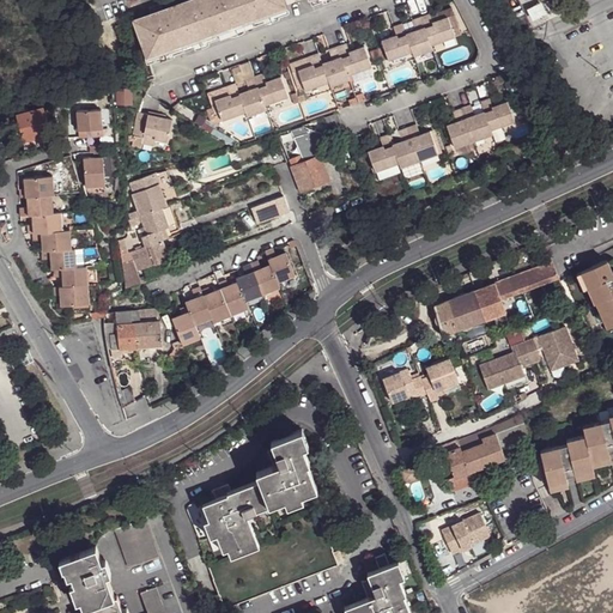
[(193,0),(184,2),(167,10),(168,13),(178,46),(214,34),(204,1),(196,4),(194,0),(193,0)]
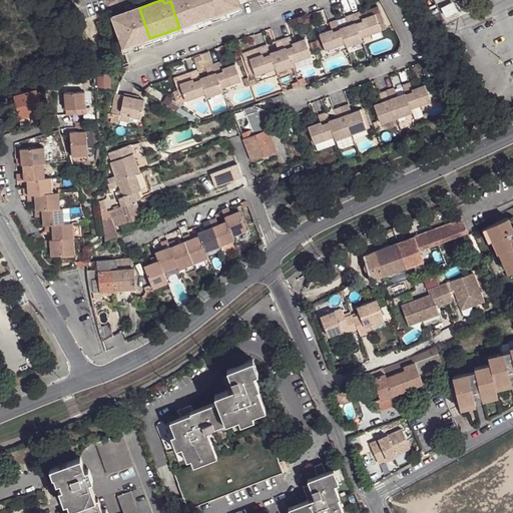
[(171,0),(170,1),(179,28),(209,17),(202,0),(171,0)]
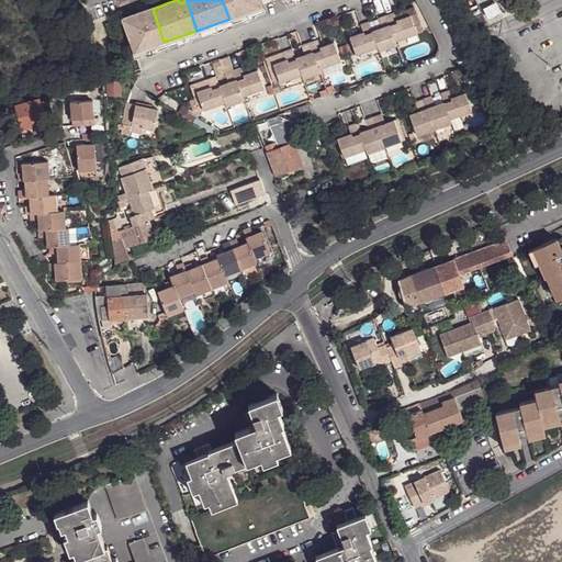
[(222,0),(229,19),(262,9),(259,0),(222,0)]
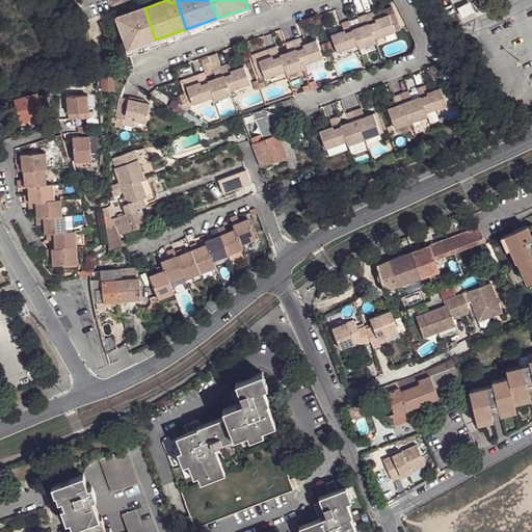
[(124,51),(126,57),(249,12),(248,8),(217,18),(186,29),(155,40),(124,51)]
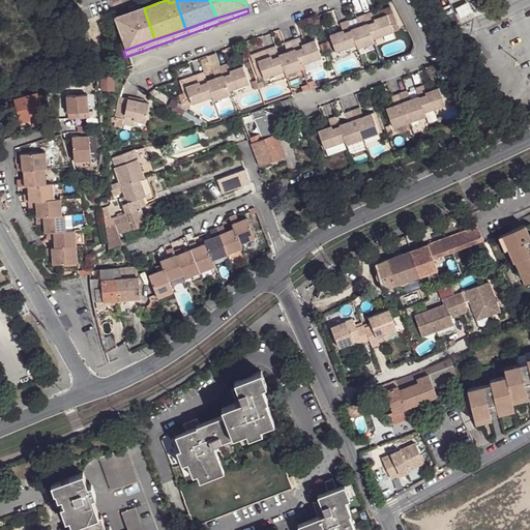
[(389,8),(372,15),(374,21),(379,20),(387,17),(392,15),(389,8)]
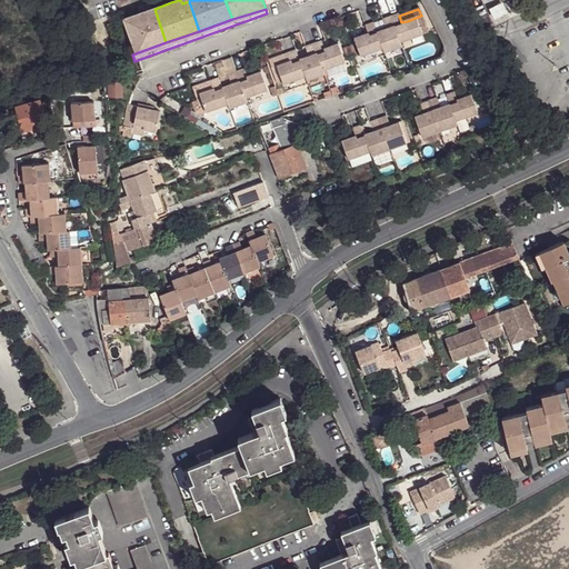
[(138,15),(120,21),(132,55),(166,42),(156,12),(149,15),(148,11),(138,15)]
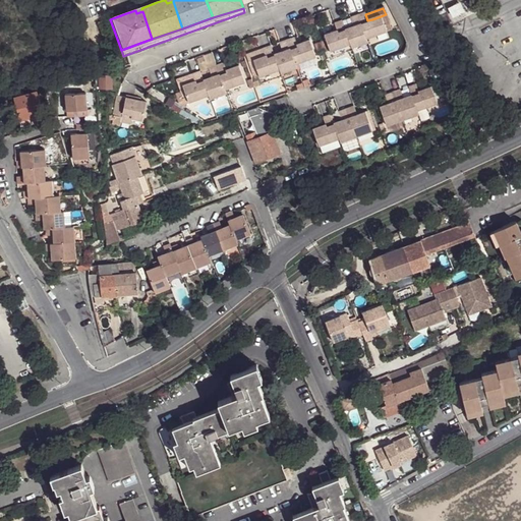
[(357,17),(365,41),(387,34),(381,16),(372,19),(370,22),(368,23),(367,20),(365,14),(357,17)]
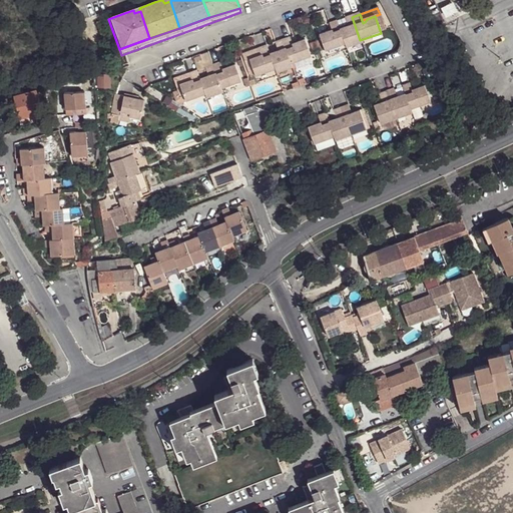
[(380,14),(375,16),(381,33),(386,31),(380,14)]
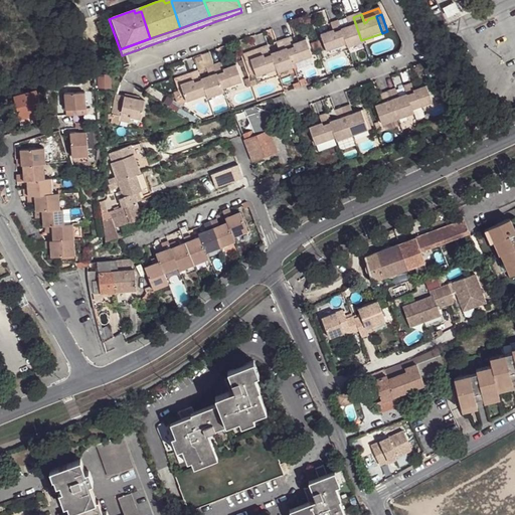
[(340,30),(345,46),(346,49),(362,44),(361,40),(353,17),(346,19),(349,27),(340,30)]
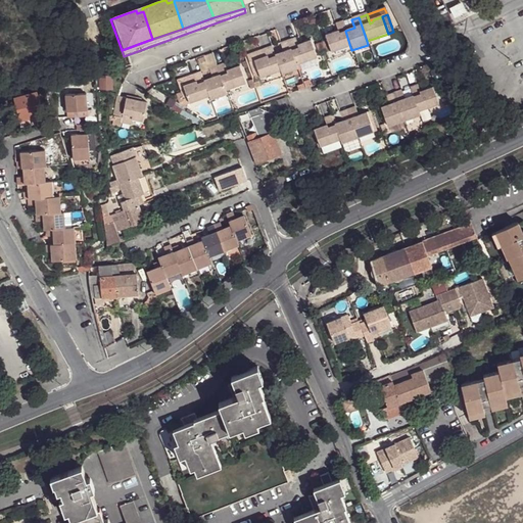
[(345,31),(342,22),(335,25),(338,32),(338,35),(336,36),(333,34),(325,37),(331,53),(350,47),(345,31)]
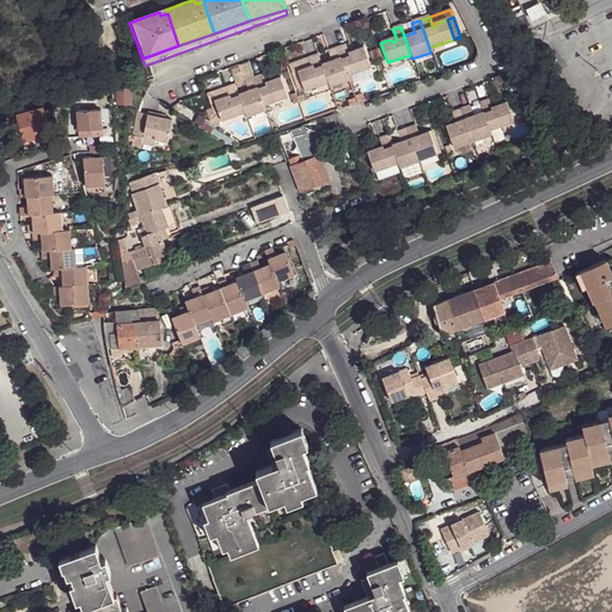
[(348,55),(346,46),(336,49),(347,78),(350,75),(362,72),(369,68),(363,49),(354,53),(353,56),(349,57),(348,55)]
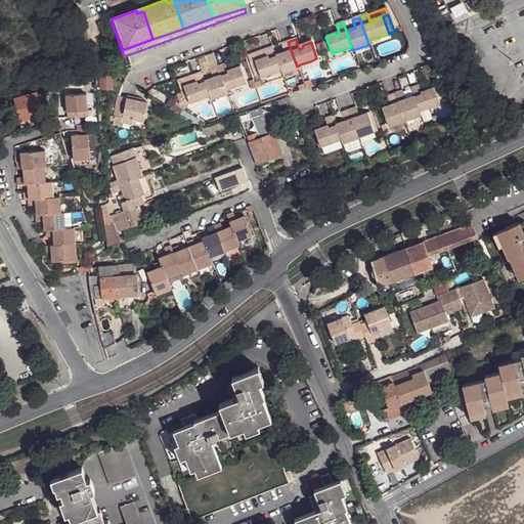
[(274,56),(279,72),(281,76),(298,70),(297,67),(288,42),(279,44),(284,54),(274,56)]
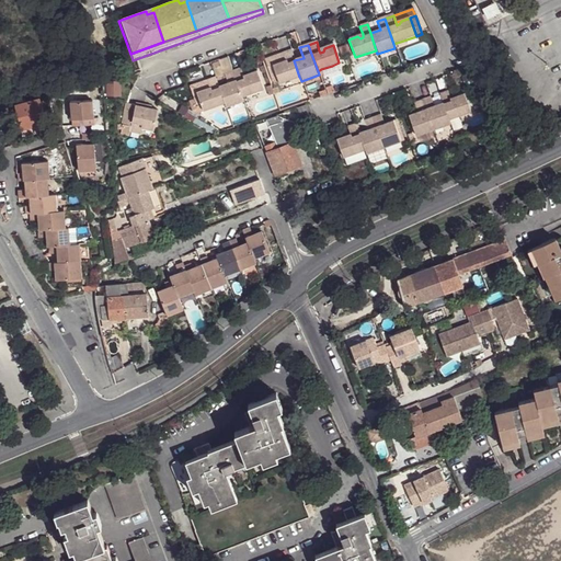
[(294,60),(290,50),(283,54),(286,61),(287,64),(284,65),(282,63),(272,66),(278,84),(299,77),(294,60)]
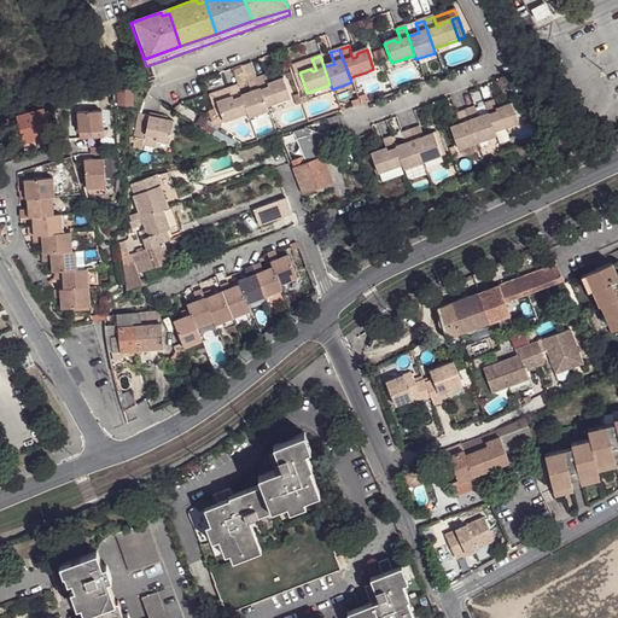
[(366,73),(354,76),(356,86),(369,81),(366,73)]
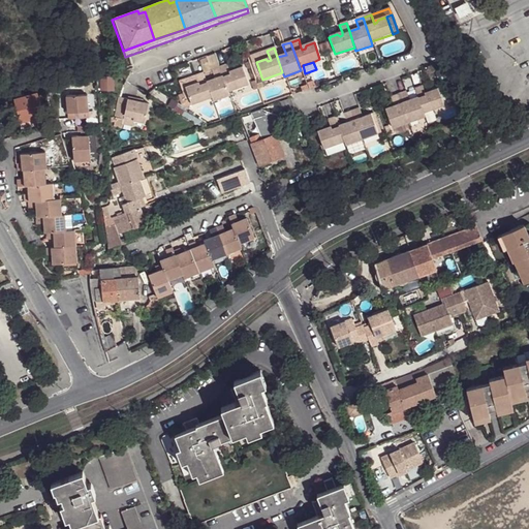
[(219,67),(227,92),(249,85),(243,68),(234,71),(232,74),(230,75),(229,72),(226,64),(219,67)]
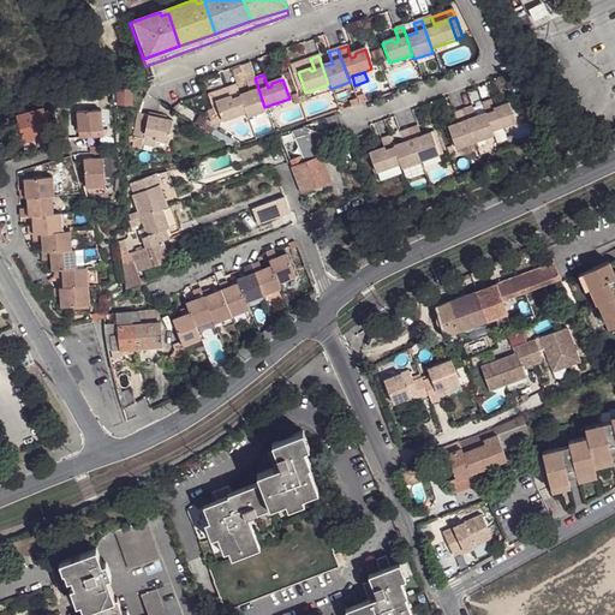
[(239,95),(245,114),(248,119),(267,112),(264,107),(255,78),(246,82),(250,93),(239,95)]
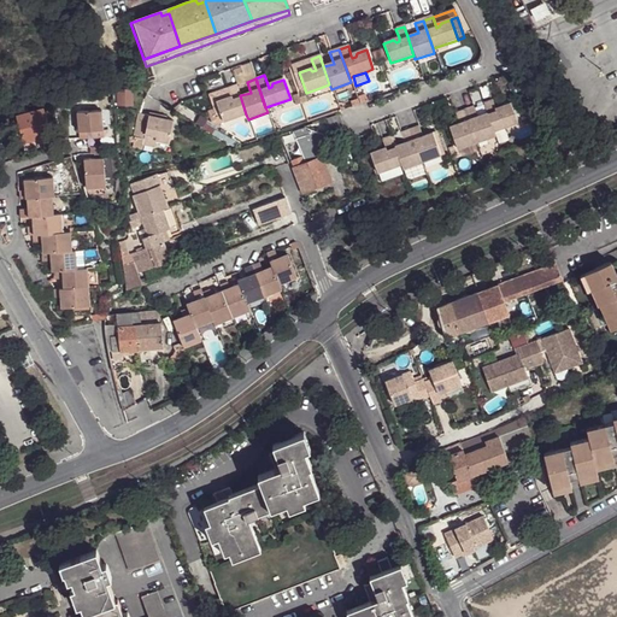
[(240,95),(236,86),(228,88),(230,98),(231,100),(229,101),(225,100),(216,103),(217,109),(223,123),(246,115),(240,95)]
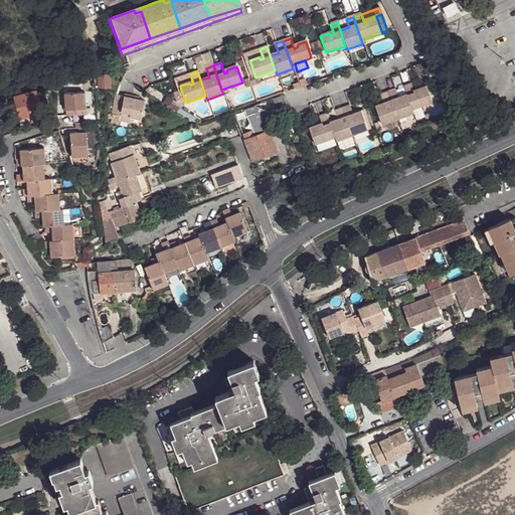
[(305,80),(298,82),(300,89),(307,87),(305,80)]
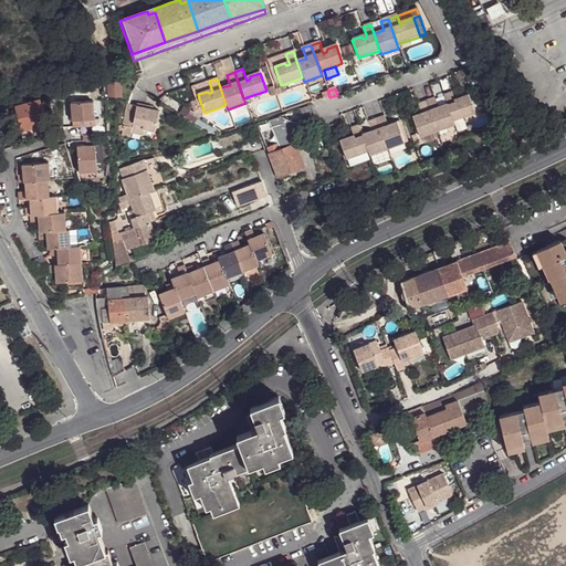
[(442,97),(444,107),(451,124),(473,116),(468,98),(458,101),(457,104),(454,105),(453,102),(451,94),(442,97)]
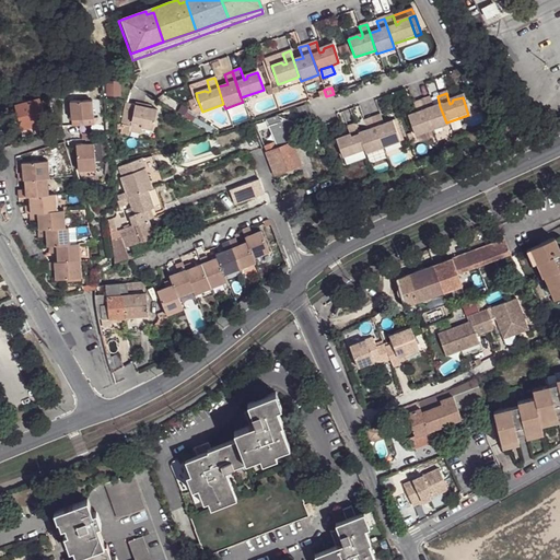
[(197,98),(188,102),(193,112),(199,116),(200,112),(202,112),(197,98)]
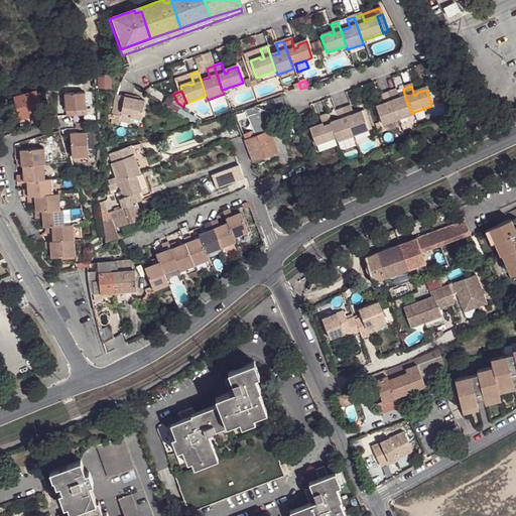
[(41,111),(36,92),(14,97),(19,117),(41,111)]
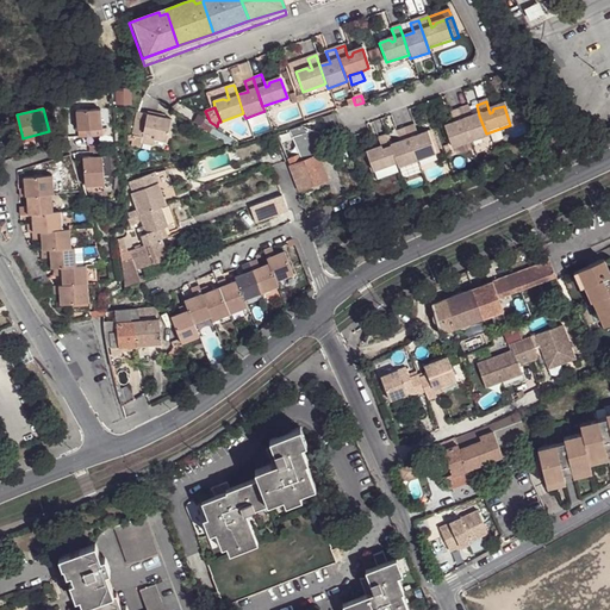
[(458,111),(470,143),(487,137),(486,134),(479,116),(471,118),(467,109),(458,111)]
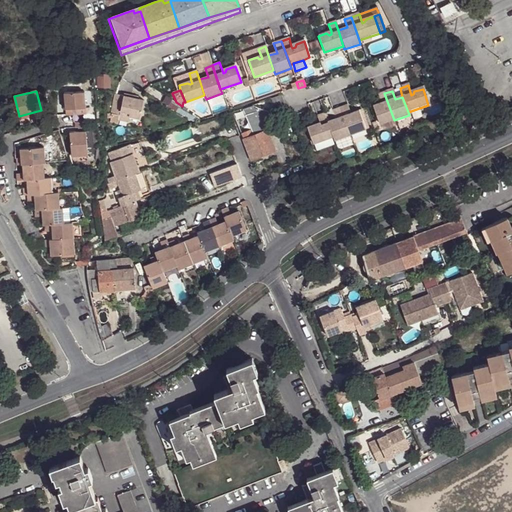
[(67,116),(74,115),(73,115),(73,109),(87,108),(86,92),(65,94),(67,116)]
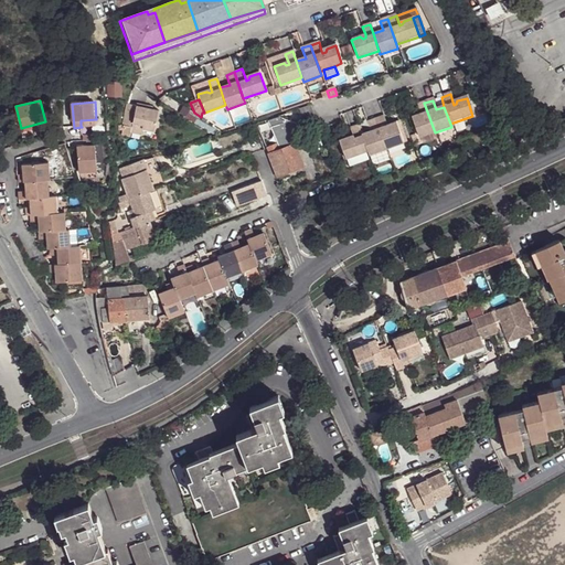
[(435,132),(424,103),(416,105),(419,115),(411,118),(417,138),(435,132)]
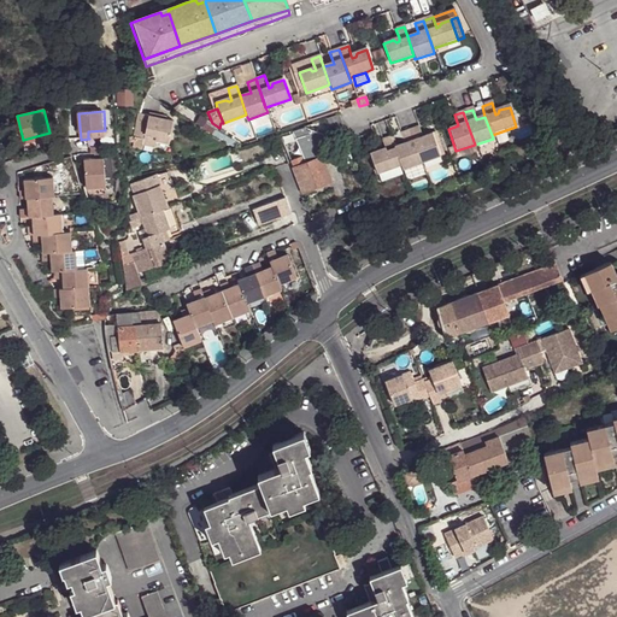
[(148,118),(140,117),(135,140),(145,142),(148,118)]
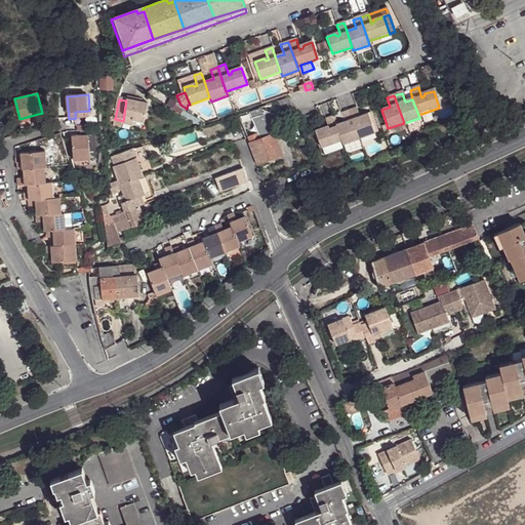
[(123,121),(122,126),(132,127),(133,122),(144,124),(148,105),(126,101),(123,121)]
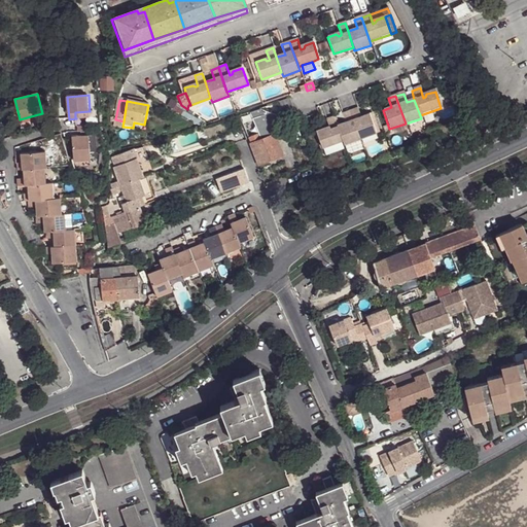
[(359,117),(356,109),(349,111),(358,139),(375,134),(367,114),(359,117)]
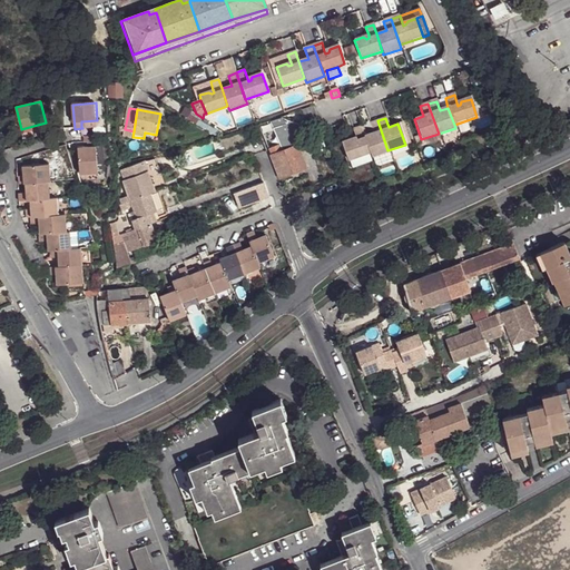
[(307,170),(300,149),(297,149),(296,145),(297,127),(281,119),(269,124),(278,148),(269,150),(281,179),(307,170)]
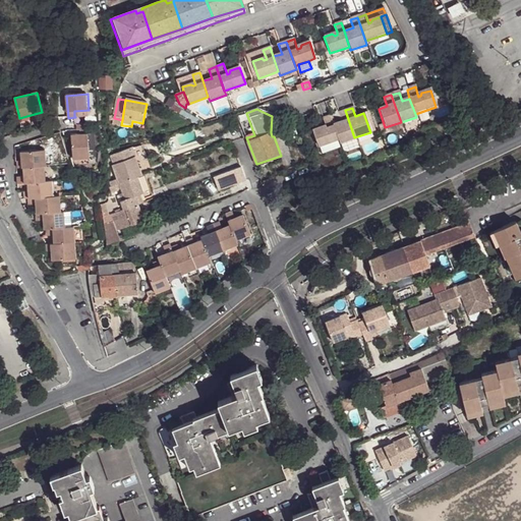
[(332,124),(337,139),(339,143),(354,137),(345,110),(338,113),(341,121),(332,124)]
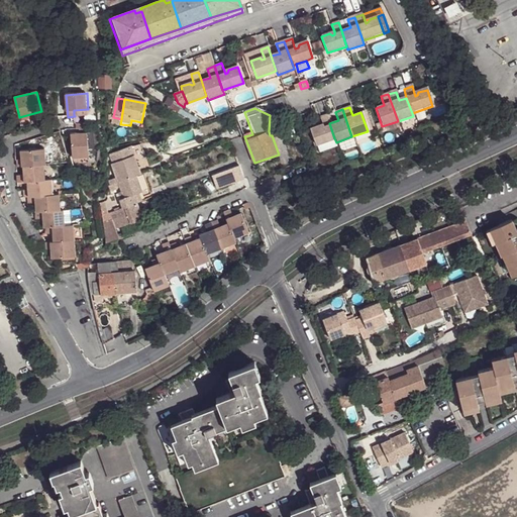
[(316,126),(309,128),(314,145),(334,138),(329,123),(326,114),(319,117),(321,124),(322,127),(319,128),(316,126)]
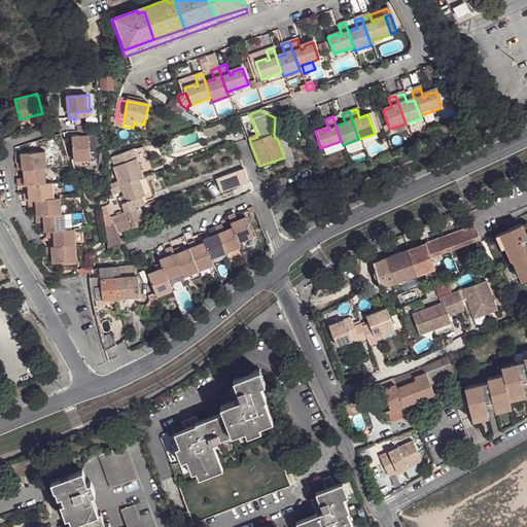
[(72,136),(74,161),(91,160),(89,131),(81,131),(81,136),(72,136)]
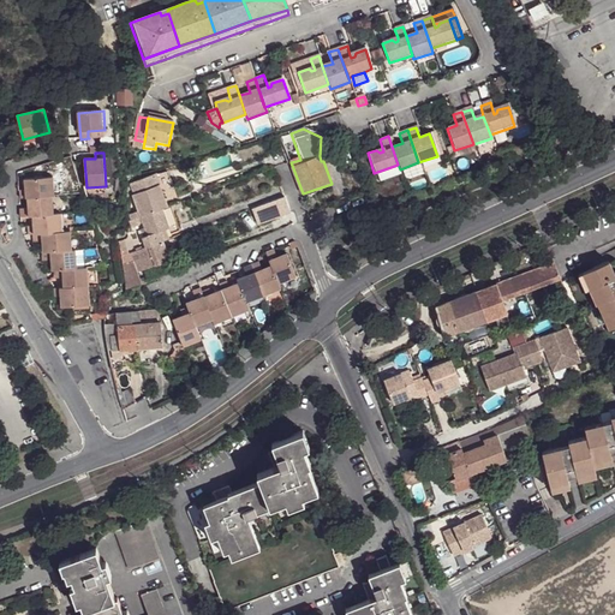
[(159,185),(169,181),(166,172),(132,185),(136,195),(159,185)]
